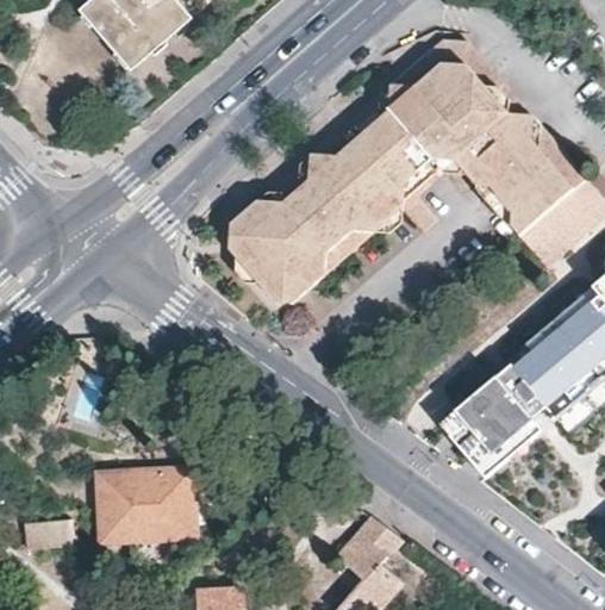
[(185,22),(166,0),(100,0),(86,14),(131,69),(185,22)]
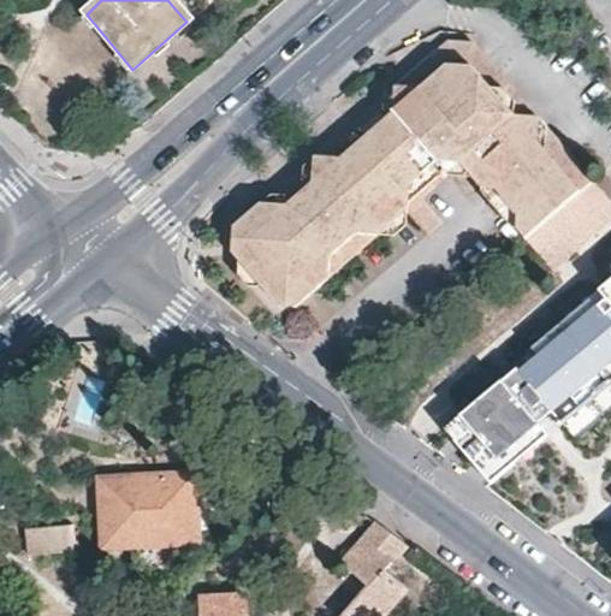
[(288,300),(294,309),(356,255),(356,254),(384,231),(403,213),(421,197),(410,187),(378,149),(384,142),(460,76),(485,55),(474,42),(449,41),(354,123),(355,131),(346,138),(343,134),(231,230),(231,256),(266,296),(288,300)]
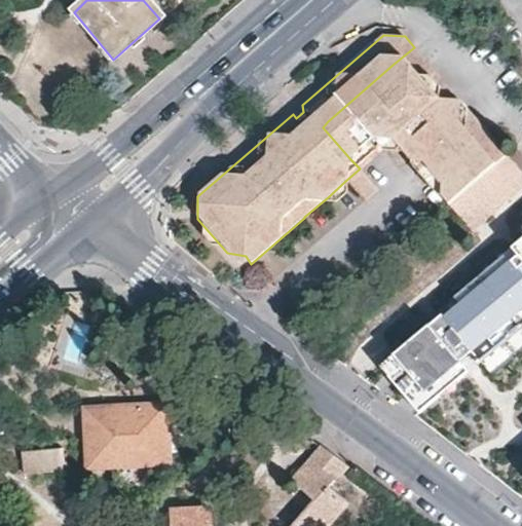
[(360,168),(381,149),(365,129),(434,70),(414,47),(393,65),(328,121),(323,127),(350,159),(360,168)]
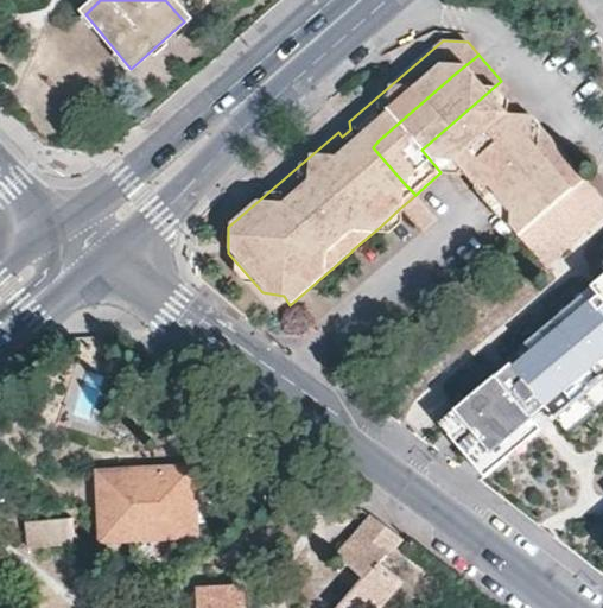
[(476,187),(544,128),(539,124),(501,81),(421,150),(440,172),(454,162),(476,187)]
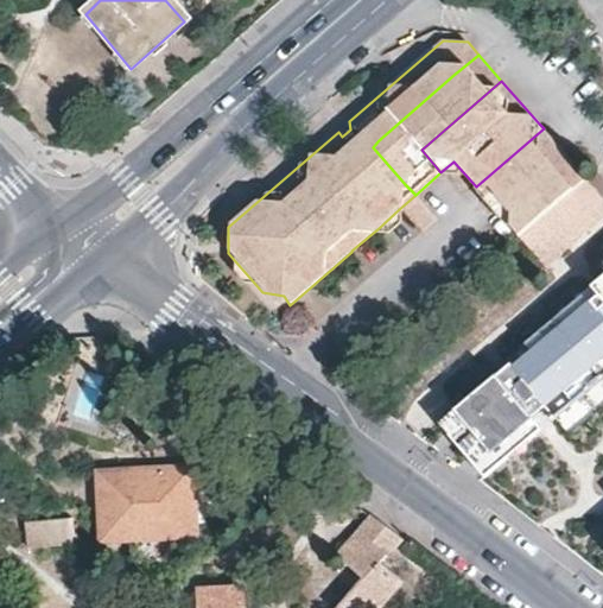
[(341,128),(338,132),(342,137),(350,130),(349,121),(341,128)]
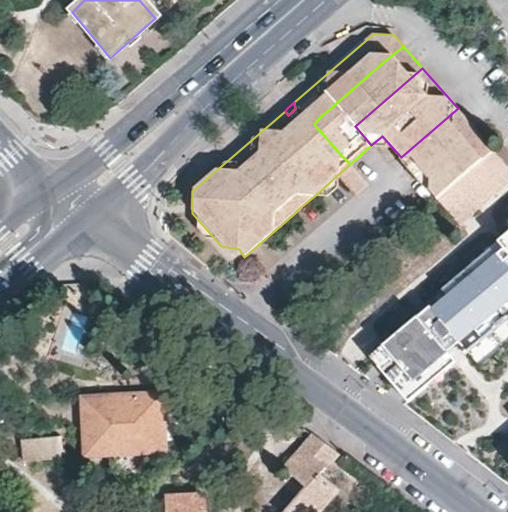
[(477,130),(458,108),(401,157),(421,180),(477,130)]
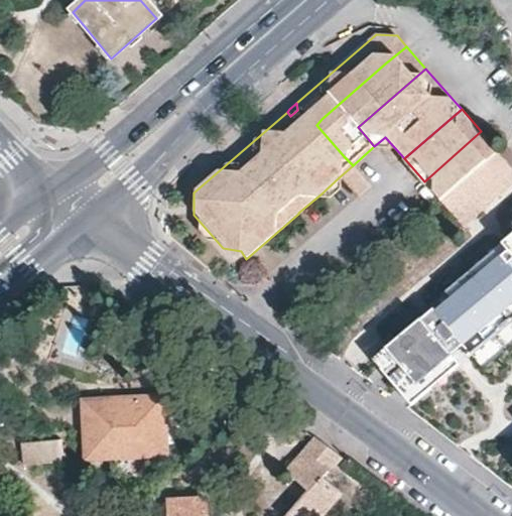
[(451,196),(479,170),(499,152),(481,131),(424,181),(443,204),(451,196)]
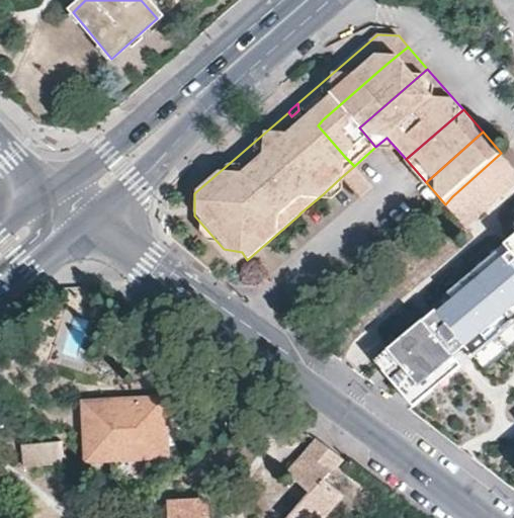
[(513,167),(501,153),(481,171),(501,194),(513,183),(513,167)]
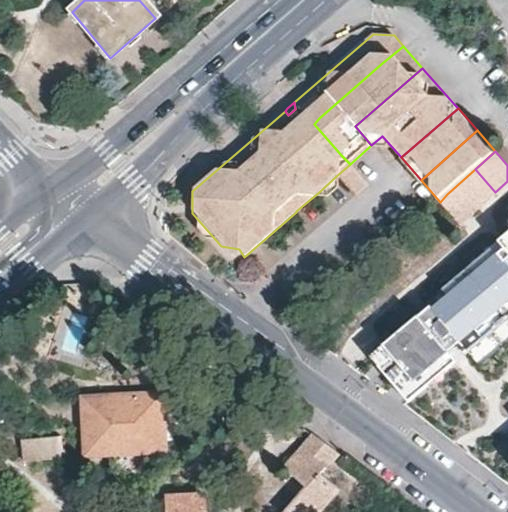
[(367,186),(350,164),(335,177),(354,197),(367,186)]
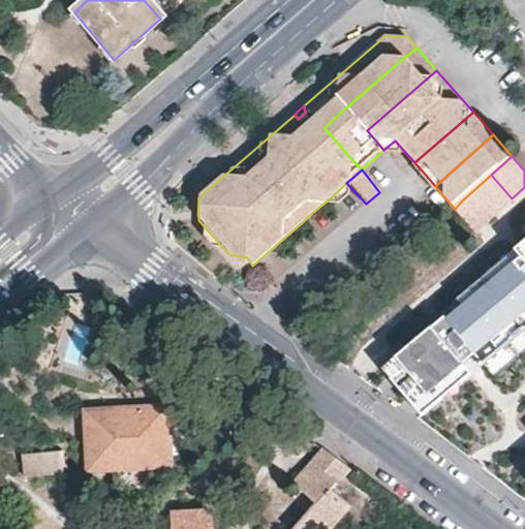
[(512,198),(491,175),(462,200),(455,209),(474,230),(512,198)]
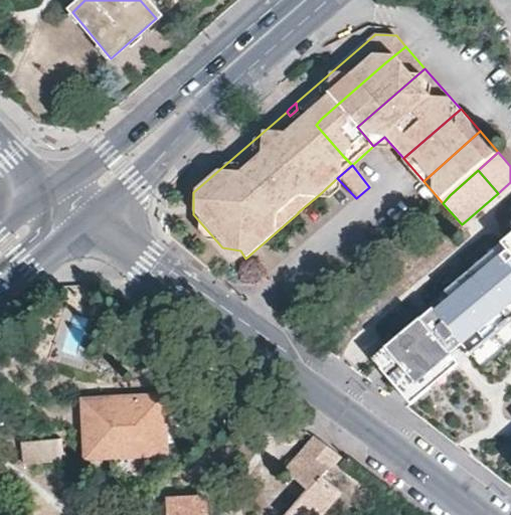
[(231,259),(245,259),(240,250),(222,247),(231,259)]
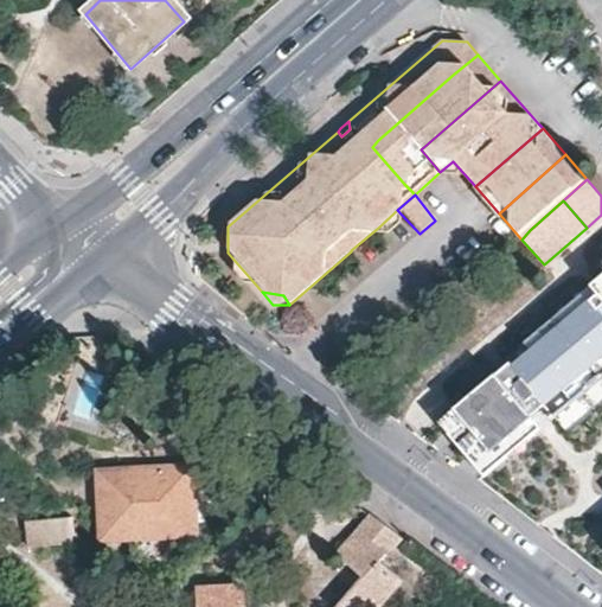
[(580,397),(601,377),(601,319),(578,339),(504,402),(460,438),(492,471),(580,397)]
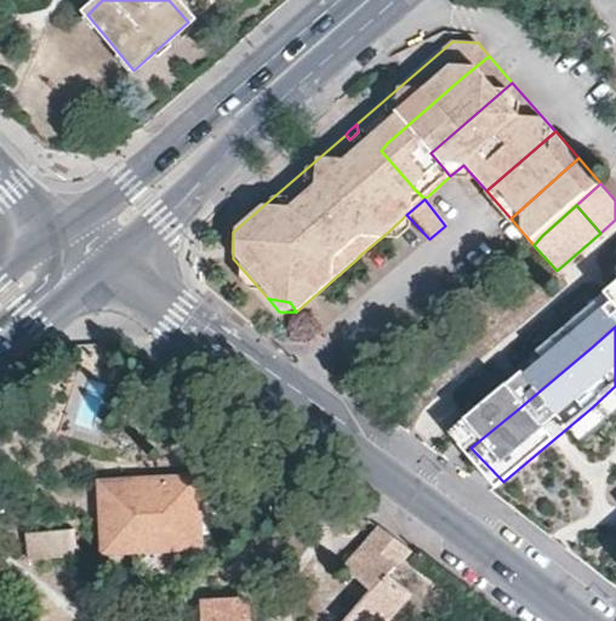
[(197,550),(194,477),(96,482),(100,553),(129,552),(130,575),(170,575),(170,551),(197,550)]
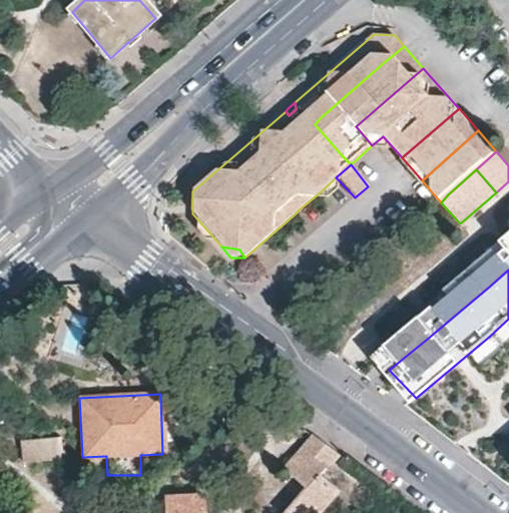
[(19,460),(59,455),(57,436),(56,435),(16,440),(19,460)]
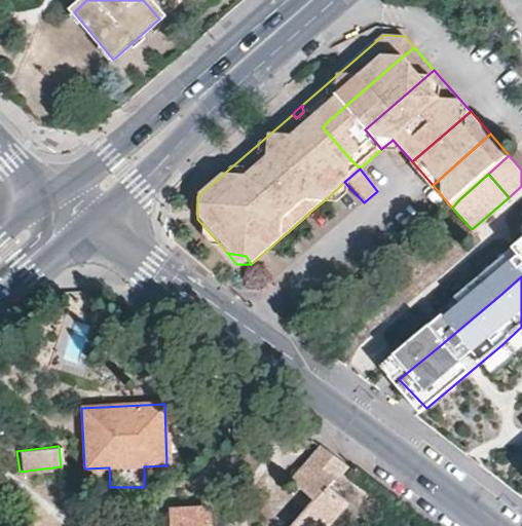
[(343,466),(315,446),(289,479),(288,481),(307,495),(301,503),(304,506),(287,525),(322,525),(343,501),(326,487),(343,466)]
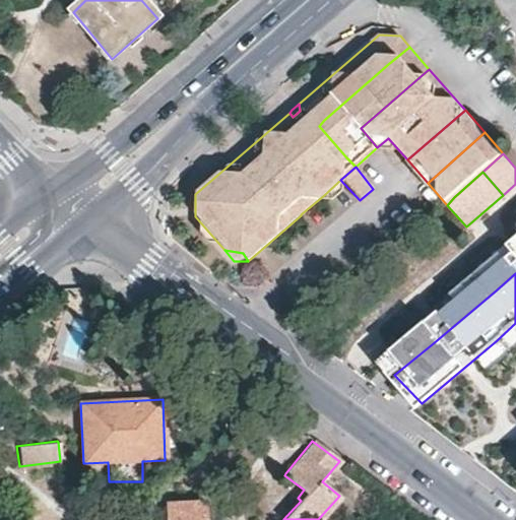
[(167,519),(202,519),(201,501),(167,503),(167,519)]
